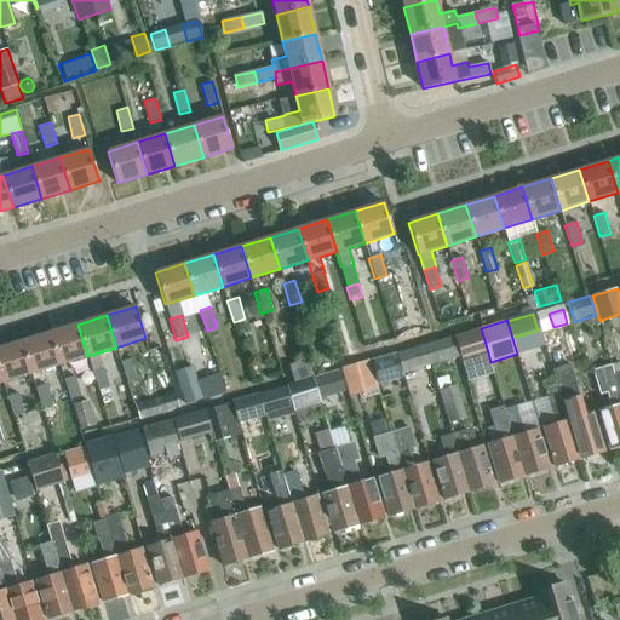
[(87,356),(78,325),(50,333),(59,365),(87,356)]
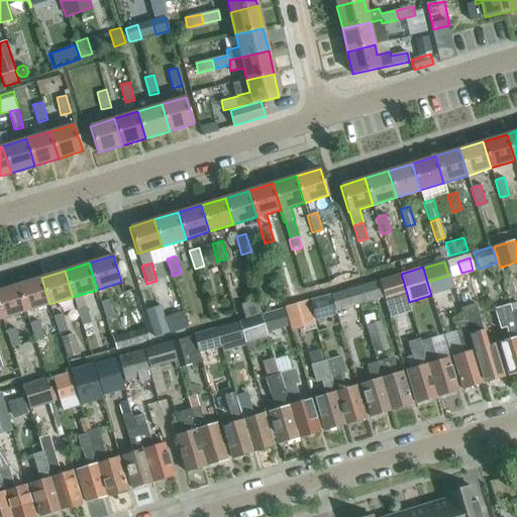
[(406,294),(400,273),(377,280),(382,298),(384,297),(385,300),(406,294)]
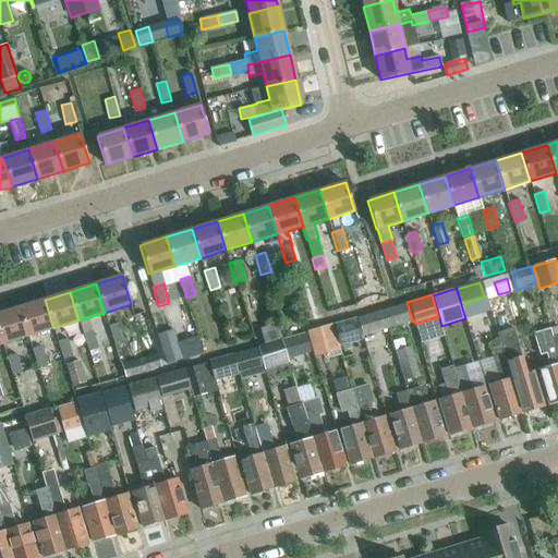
[(53,328),(45,300),(19,307),(27,336),(53,328)]
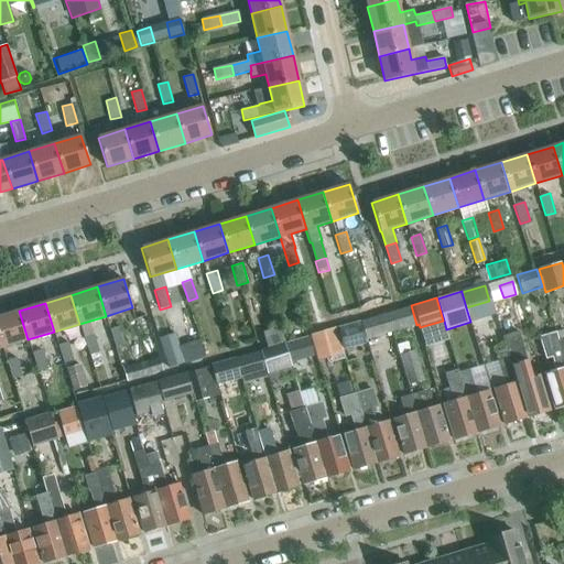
[(416,325),(411,305),(386,313),(391,333),(416,325)]
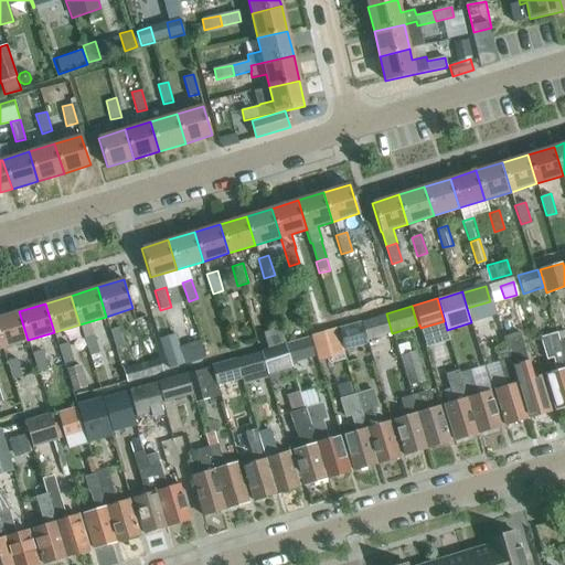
[(28,340),(19,311),(0,317),(0,341),(2,349),(28,340)]
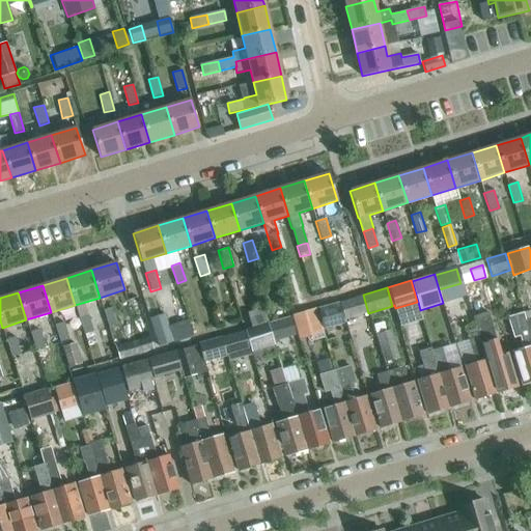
[(368,313),(363,295),(339,302),(345,319),(368,313)]
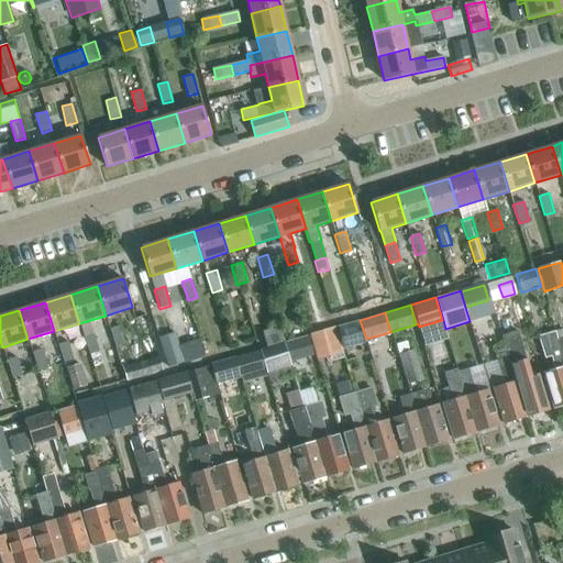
[(366,339),(360,320),(337,327),(335,328),(340,344),(341,344),(343,350),(365,343),(364,340),(366,339)]
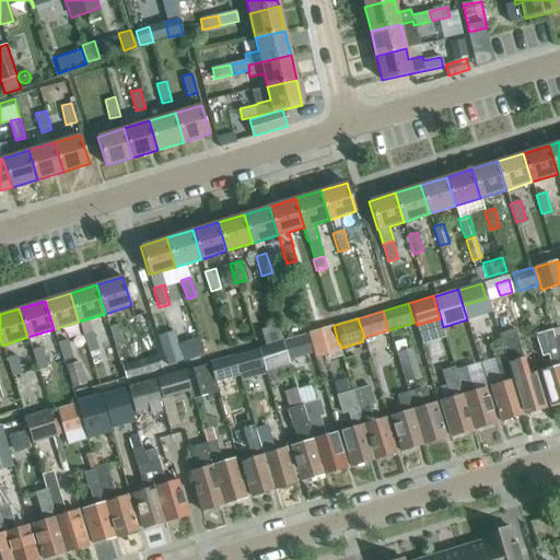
[(125,342),(119,324),(112,326),(117,345),(125,342)]
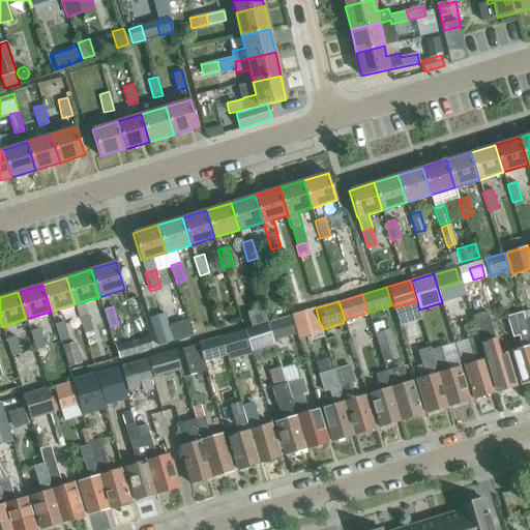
[(246,313),(251,327),(267,322),(263,307),(246,313)]
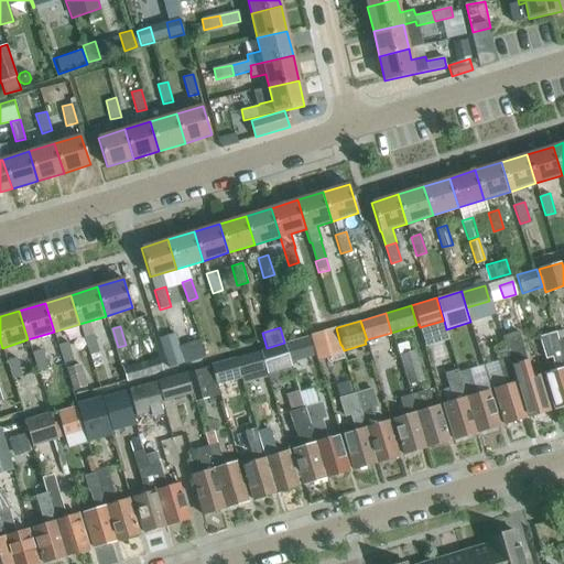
[(340,345),(336,328),(311,336),(316,351),(340,345)]
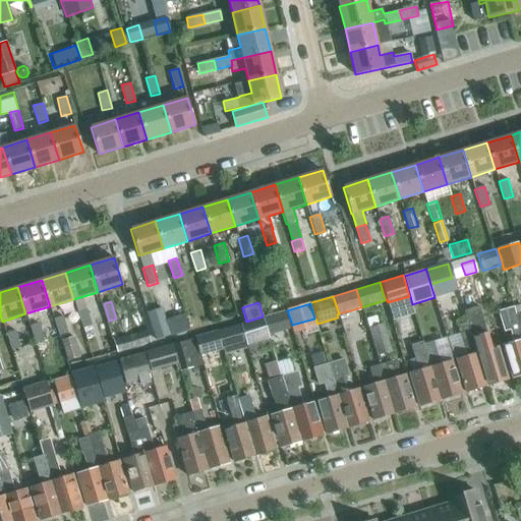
[(486,350),(482,335),(487,334),(479,306),(464,310),(469,330),(486,386),(508,379),(498,347),(486,350)]
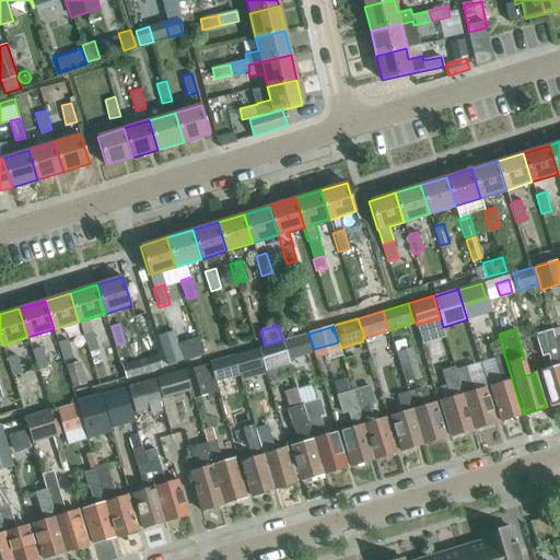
[(559,403),(559,358),(553,338),(555,337),(552,329),(535,335),(541,357),(548,354),(551,368),(539,371),(550,406),(559,403)]
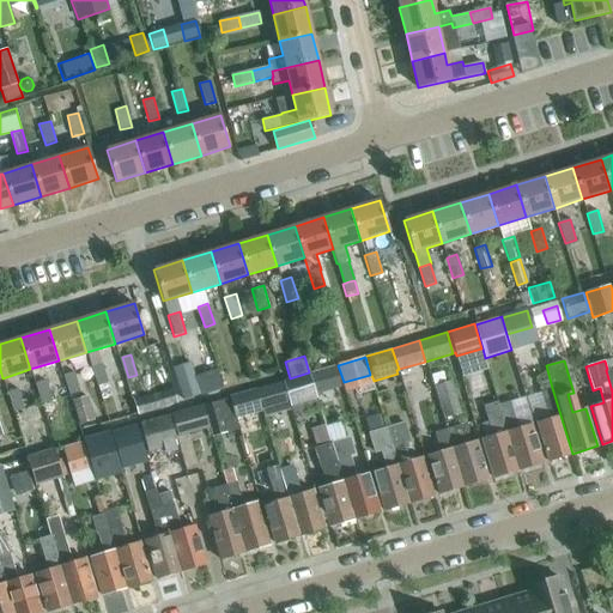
[(108,383),(102,363),(91,365),(97,386),(108,383)]
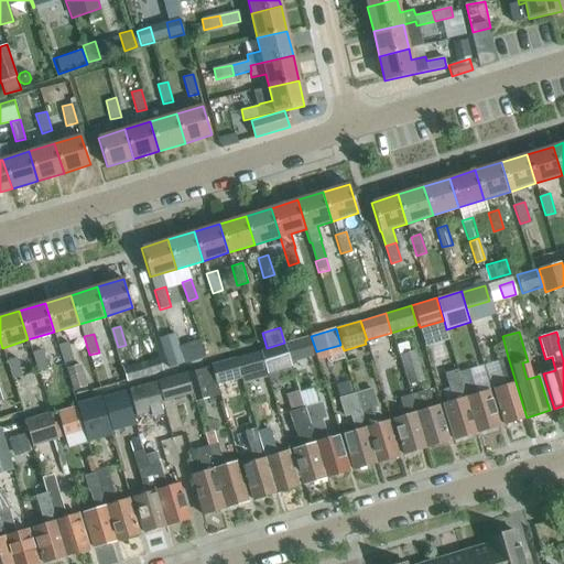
[(160,338),(169,368),(183,364),(177,345),(174,334),(160,338)]
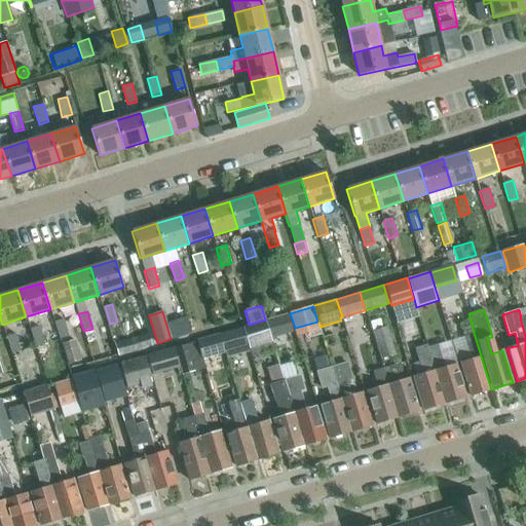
[(289,312),(267,318),(272,336),(294,330),(289,312)]
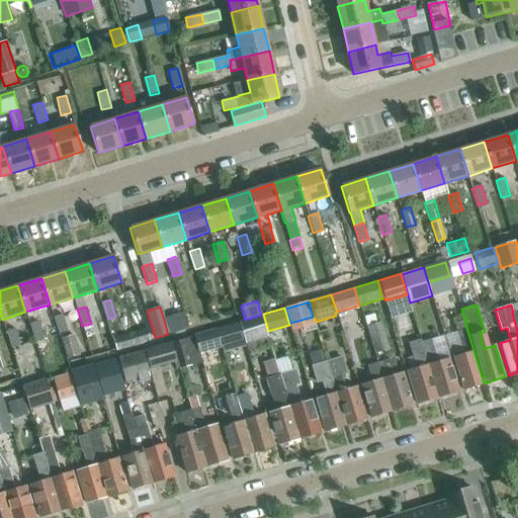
[(182,311),(163,317),(168,334),(188,328),(182,311)]
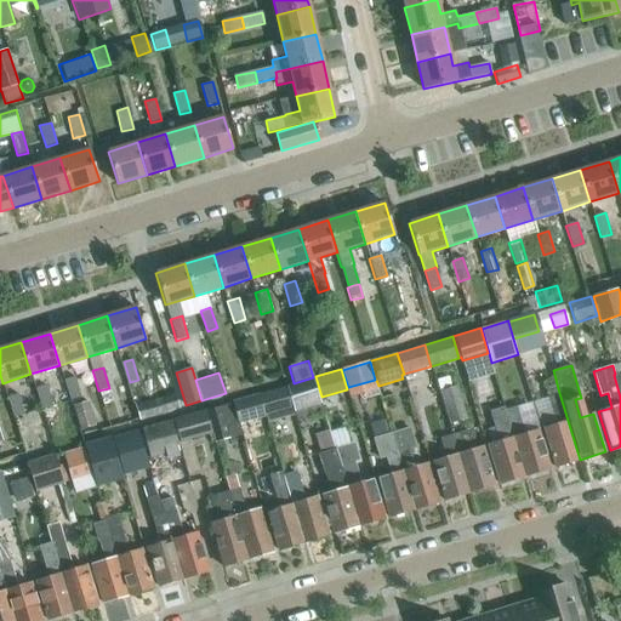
[(81,397),(74,376),(64,380),(70,400),(81,397)]
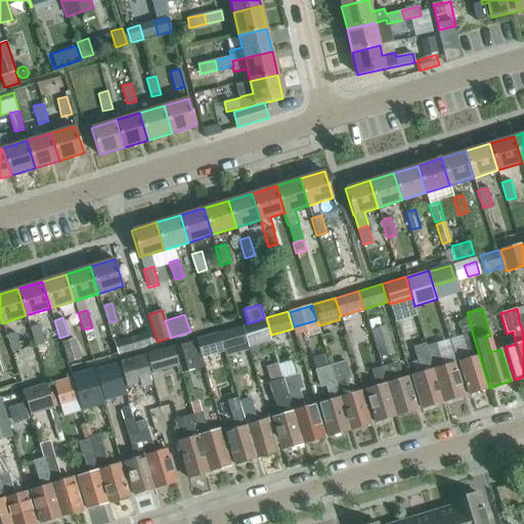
[(394,354),(386,325),(382,326),(379,317),(367,320),(370,331),(372,330),(380,358),(394,354)]
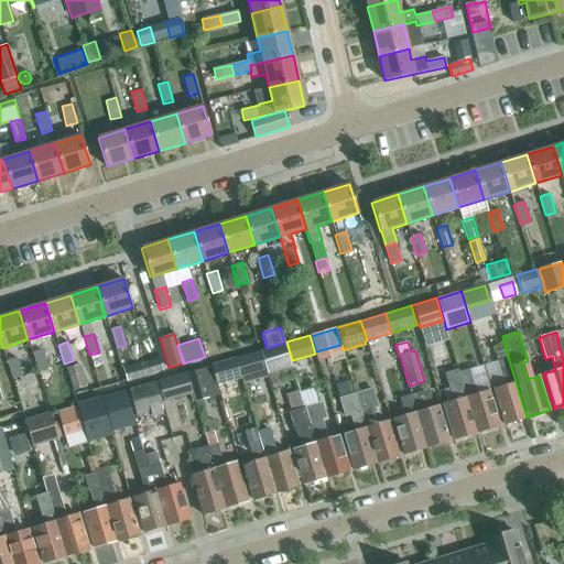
[(294,375),(284,343),(267,348),(260,349),(261,353),(260,353),(266,370),(267,370),(270,382),(294,375)]
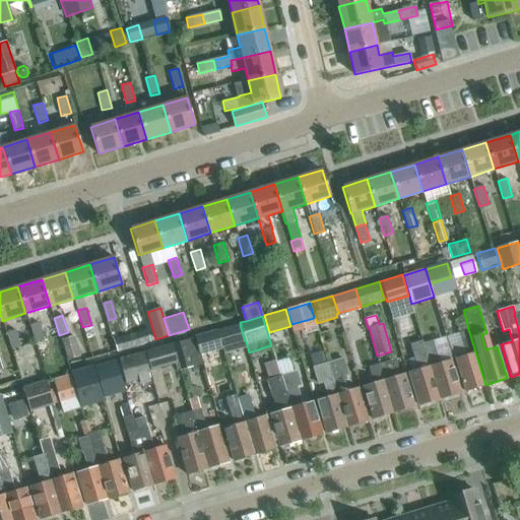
[(44,340),(39,322),(29,325),(35,342),(44,340)]
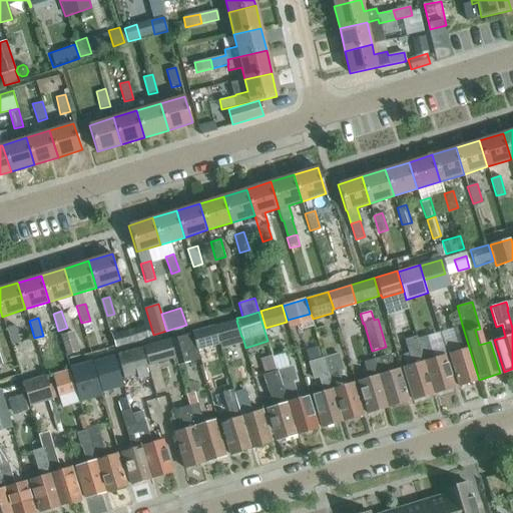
[(241,337),(236,321),(234,322),(233,320),(213,326),(219,345),(219,344),(241,337)]
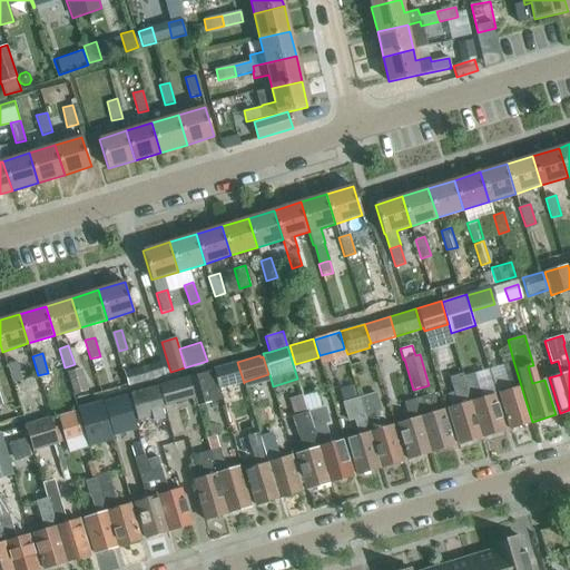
[(22,381),(17,361),(7,364),(12,383),(22,381)]
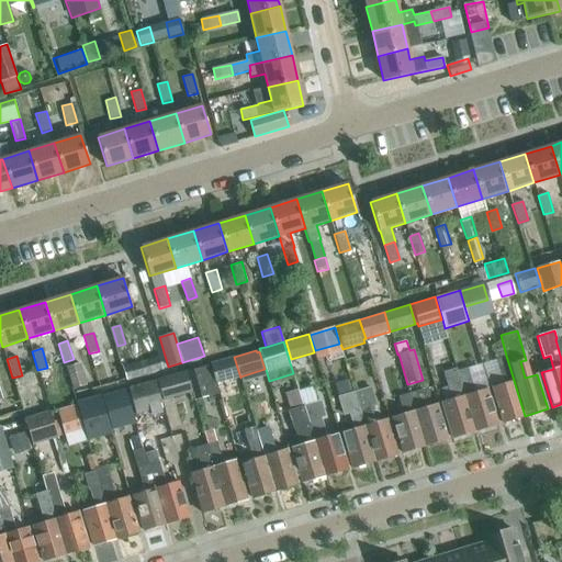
[(525,416),(506,356),(496,359),(504,384),(492,388),(502,423),(525,416)]
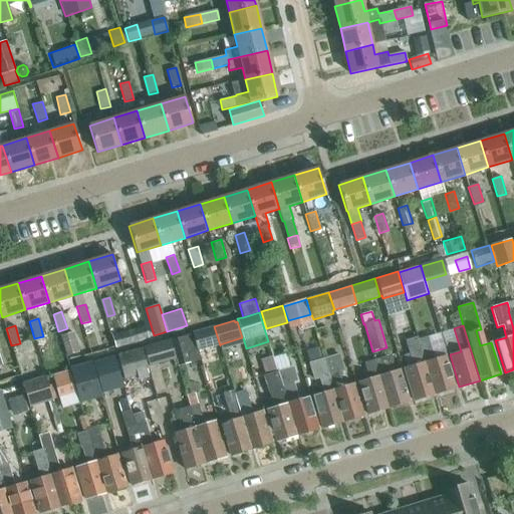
[(144,326),(111,336),(114,347),(116,346),(148,337),(144,326)]
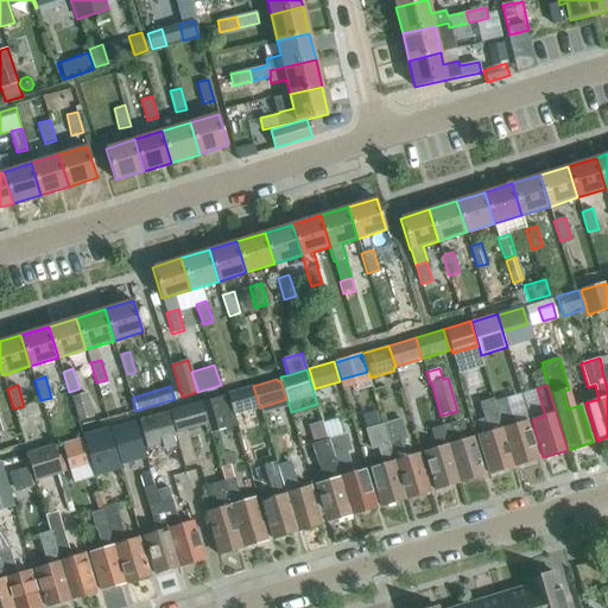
[(260,409),(253,386),(227,393),(228,396),(227,396),(232,415),(233,415),(233,416),(260,409)]
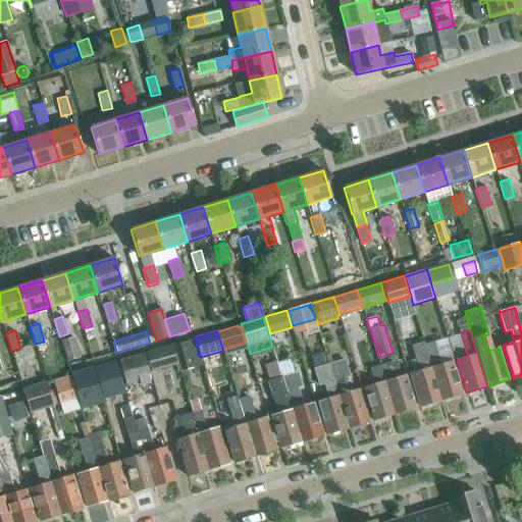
[(81,358),(74,336),(61,341),(67,362),(81,358)]
